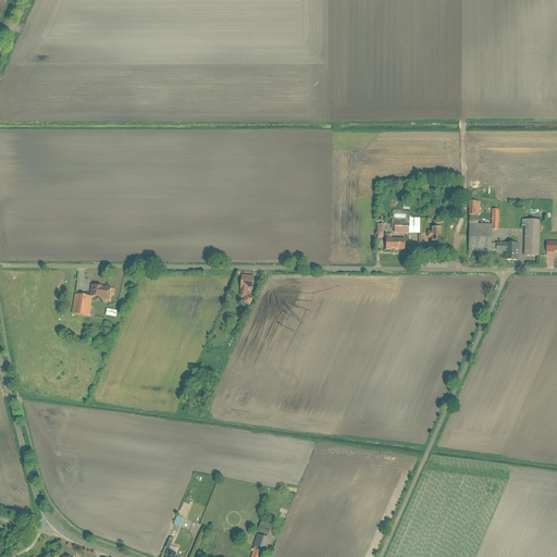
[(479,215),(479,202),(470,202),(469,215),(479,215)]
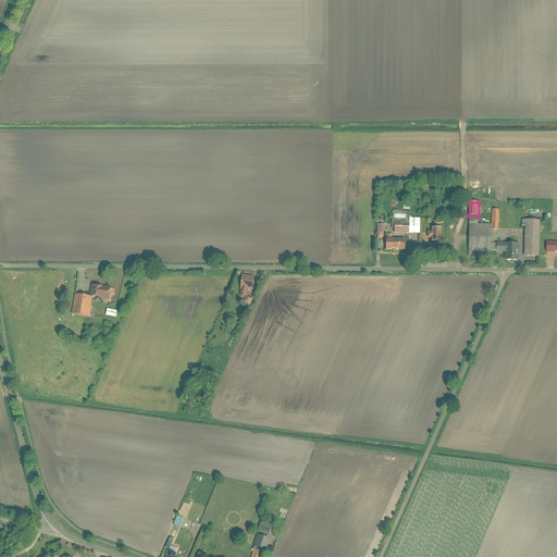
[(392,222),(395,222),(409,222),(409,219),(409,212),(393,212),(392,222)]
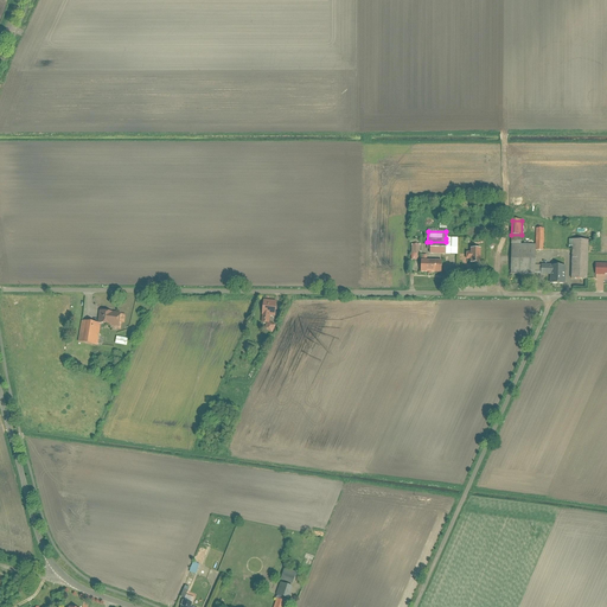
[(446,238),(446,242),(445,254),(457,255),(458,240),(446,238)]
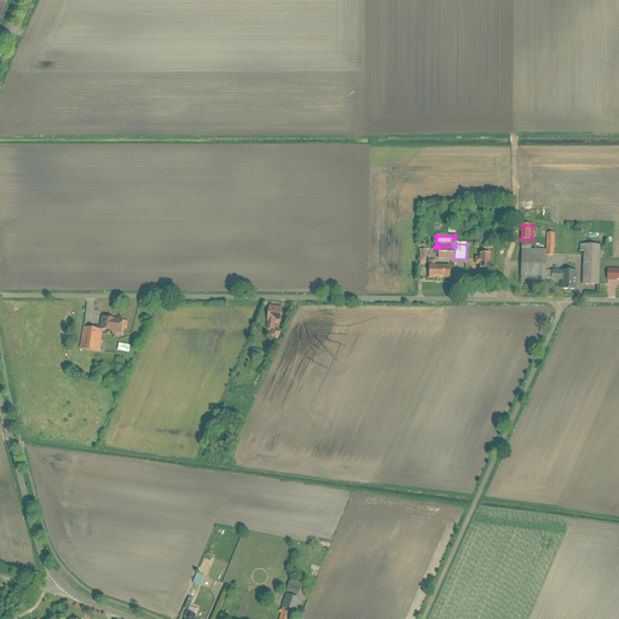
[(599,246),(583,246),(583,285),(597,285),(599,246)]
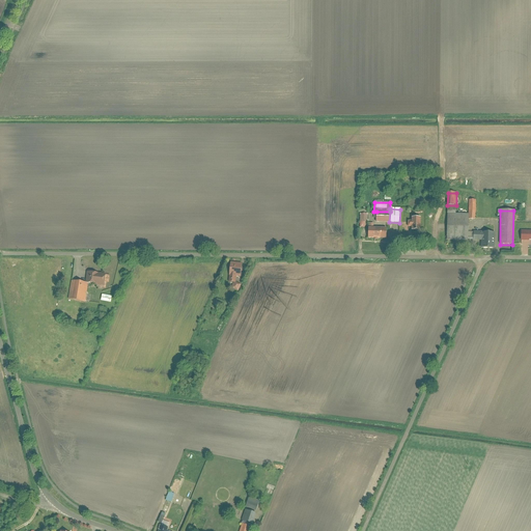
[(376,222),(389,222),(390,212),(376,212),(376,222)]
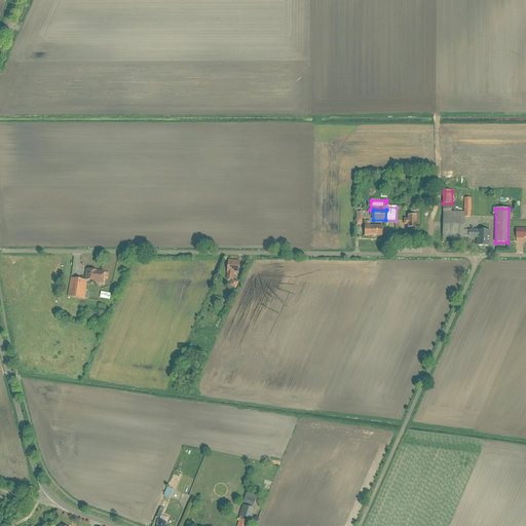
[(463,213),(443,213),(443,237),(463,238),(463,213)]
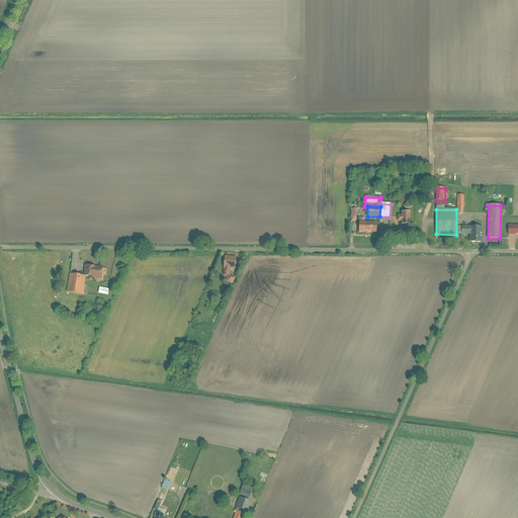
[(401,216),(398,216),(398,222),(401,222),(401,227),(411,227),(410,212),(401,212),(401,216)]
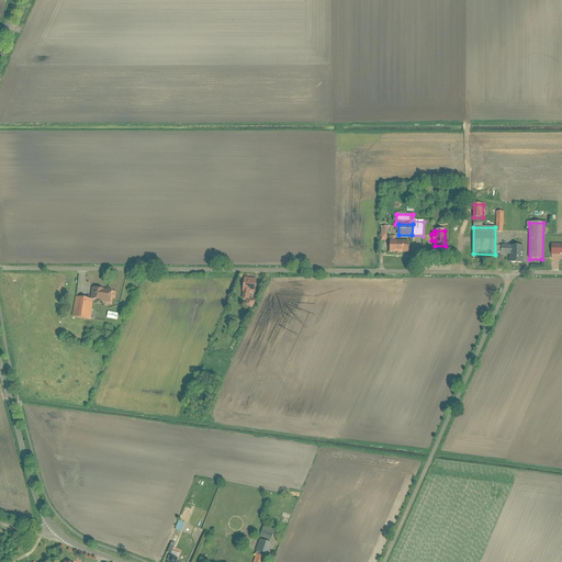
[(390,243),(390,253),(408,254),(408,244),(390,243)]
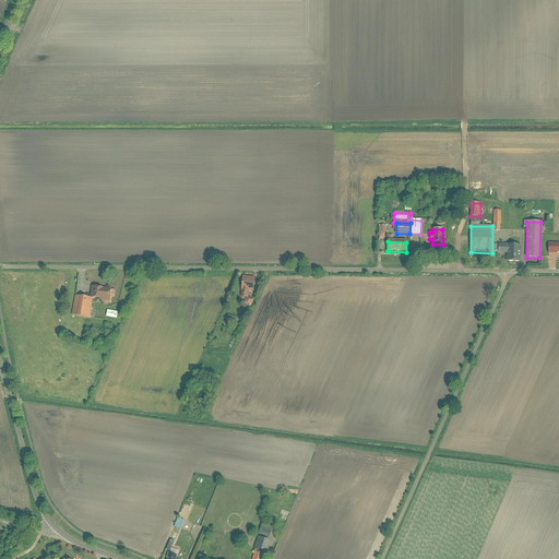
[(519,245),(498,245),(498,254),(507,254),(507,263),(519,263),(519,245)]
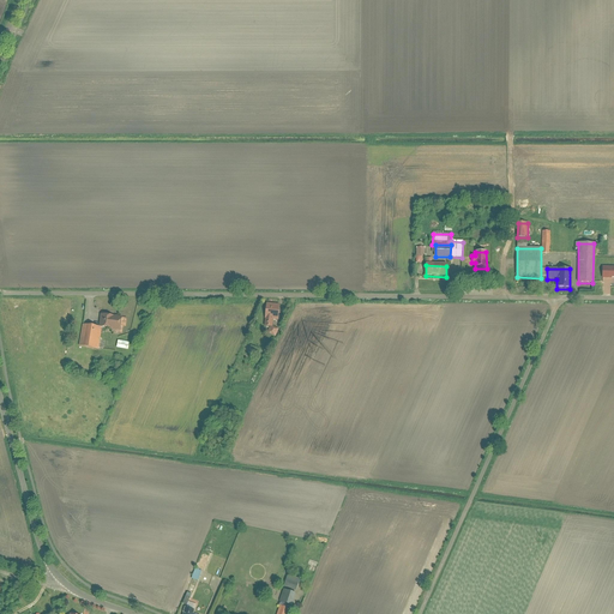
[(278,305),(265,304),(265,318),(272,319),(278,319),(278,305)]
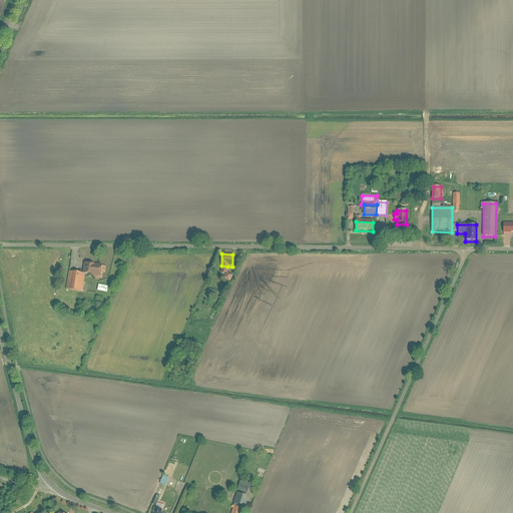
[(101,266),(85,263),(83,274),(100,277),(101,266)]
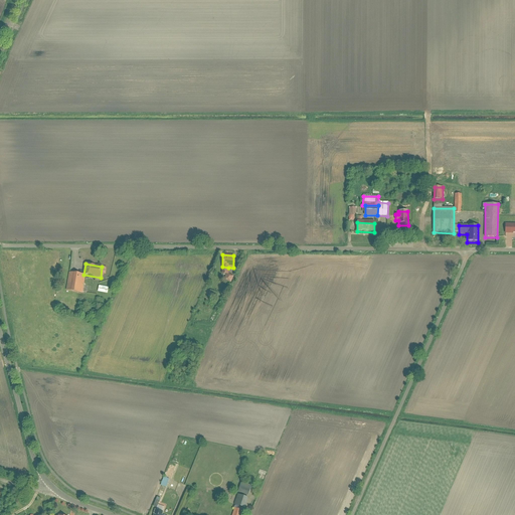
[(84,276),(69,273),(66,290),(81,293),(84,276)]
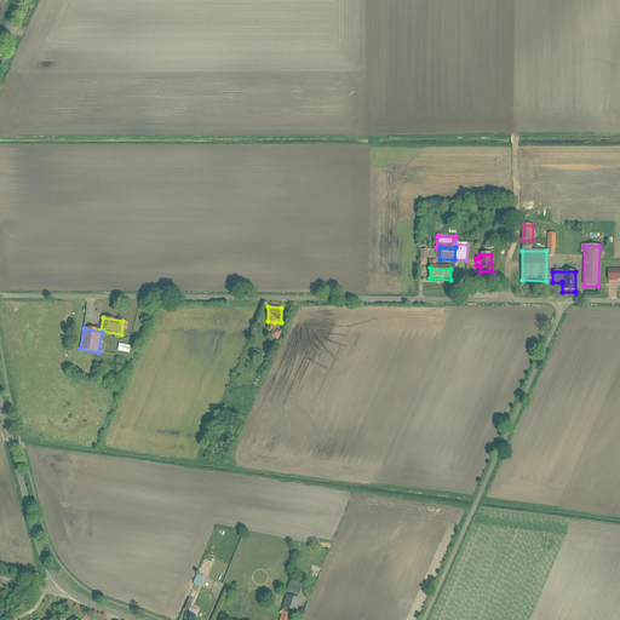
[(118,351),(128,354),(131,345),(119,344),(118,351)]
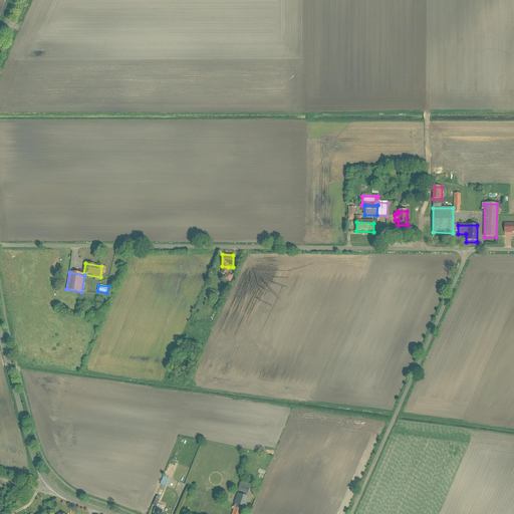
[(170,478),(165,476),(162,484),(167,486),(170,478)]
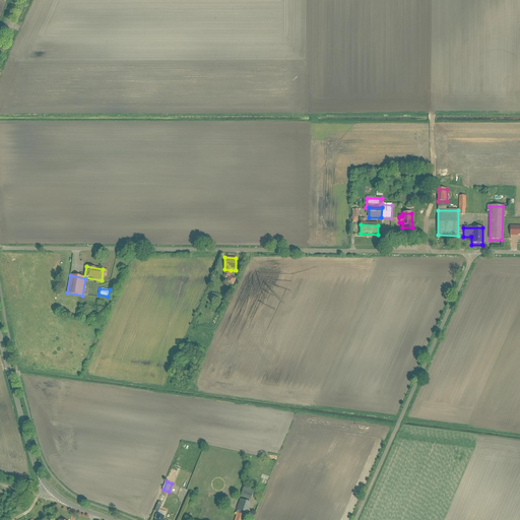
[(254,492),(244,488),(241,498),(251,501),(254,492)]
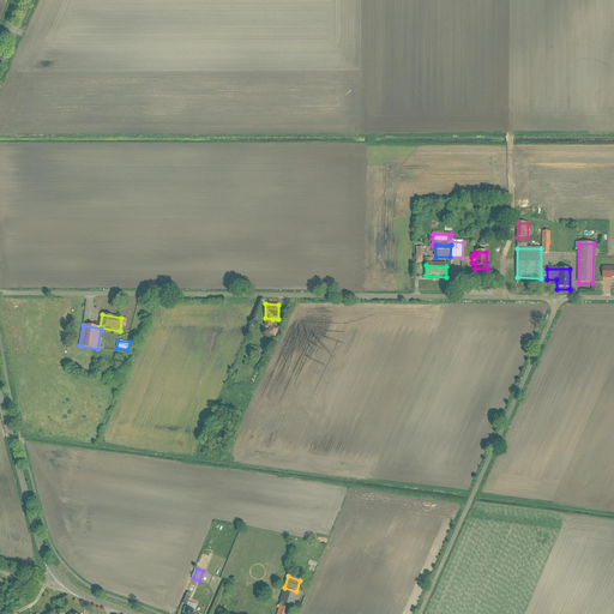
[(295,594),(283,590),(280,602),(292,606),(295,594)]
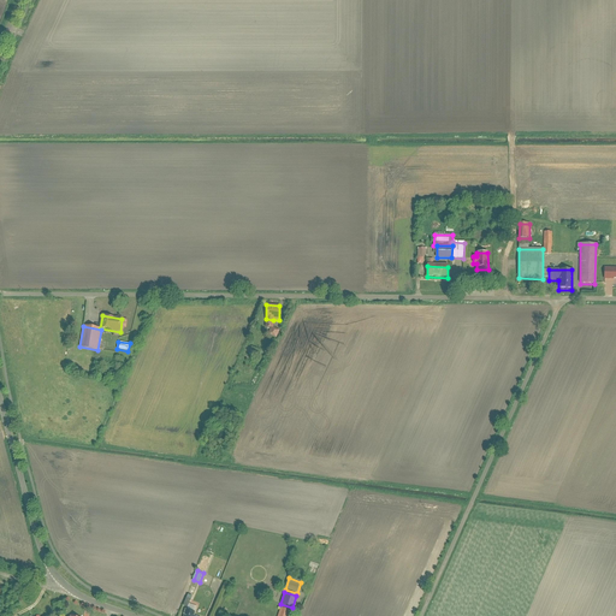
All buildings are outlined.
